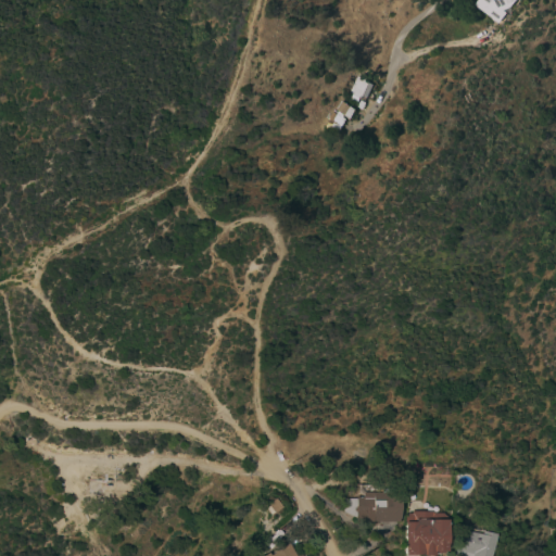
[(515,0),(509,8),(502,11),(505,13),(497,23),(475,5),(478,0),(515,0)]
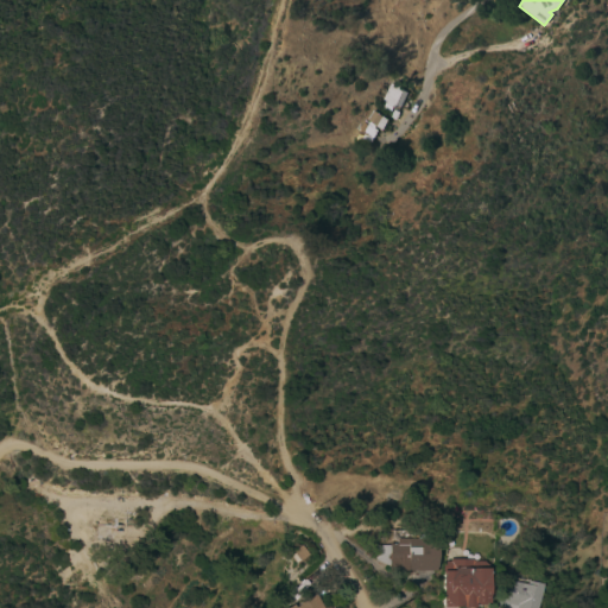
[(405,95),(398,107),(393,105),(392,108),(390,107),(390,108),(382,105),(385,101),(380,99),(388,83),(401,89),(400,92),(400,93),(405,95)]
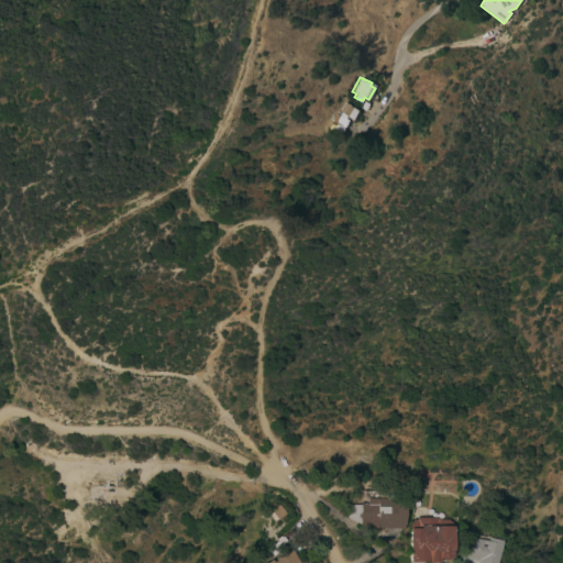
[(352,121),(339,112),(344,103),(357,111),(355,114),(352,121)]
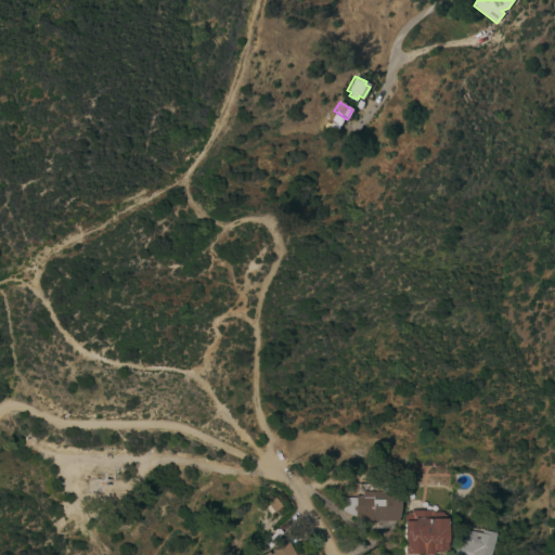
[(331,112),(334,115),(335,114),(343,118),(337,126),(331,120),(330,121),(325,118),(327,116),(331,112)]
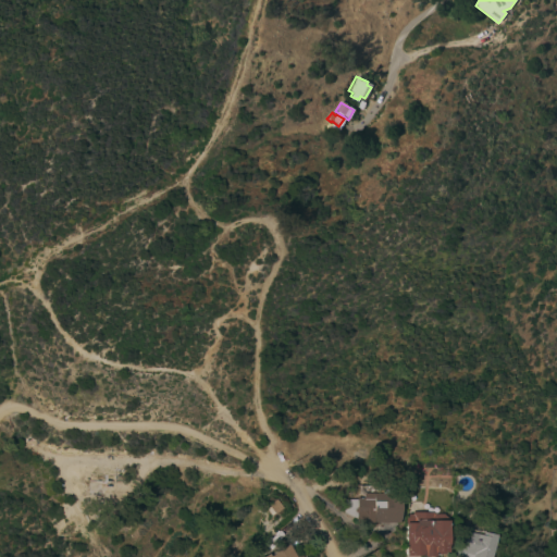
[(342,512),(341,504),(347,499),(354,499),(354,497),(361,497),(361,493),(379,493),(379,490),(387,490),(387,494),(398,494),(398,519),(397,519),(397,522),(356,521),(356,519),(342,512)]
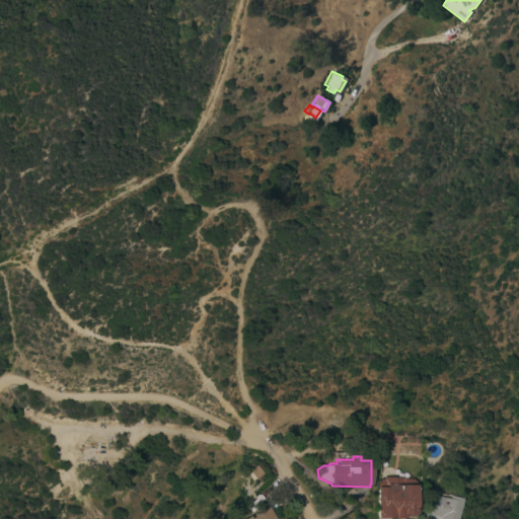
[(249,470),(255,478),(263,473),(256,465),(249,470)]
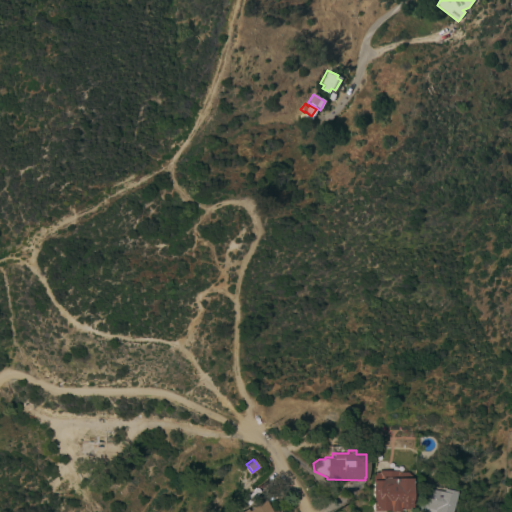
[(397,470),(399,472),(406,472),(411,477),(410,500),(409,500),(409,507),(407,507),(407,509),(400,509),(400,507),(398,507),(398,511),(387,511),(381,510),(381,511),(372,511),(373,474),(375,472),(378,472),(378,470),(397,470)]
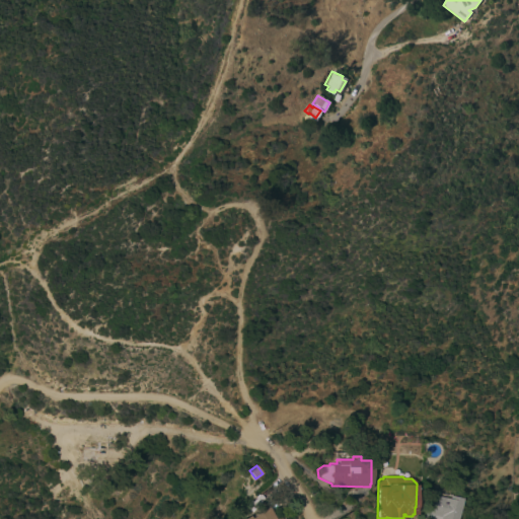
[(423,518),(424,514),(425,509),(427,510),(431,494),(448,498),(449,495),(461,498),(455,518),(423,518)]
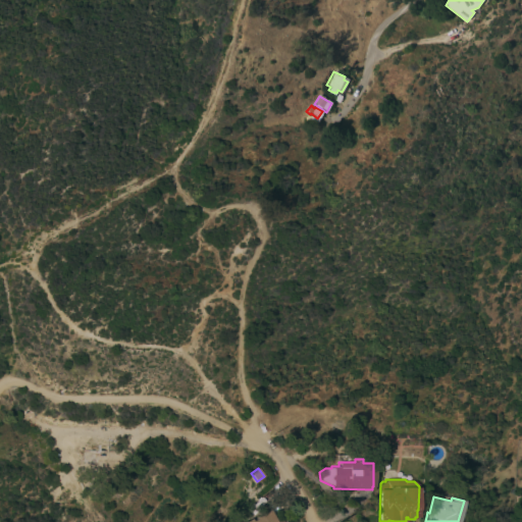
[(276,521),(244,521),(251,519),(252,521),(256,519),(256,518),(270,510),(276,521)]
